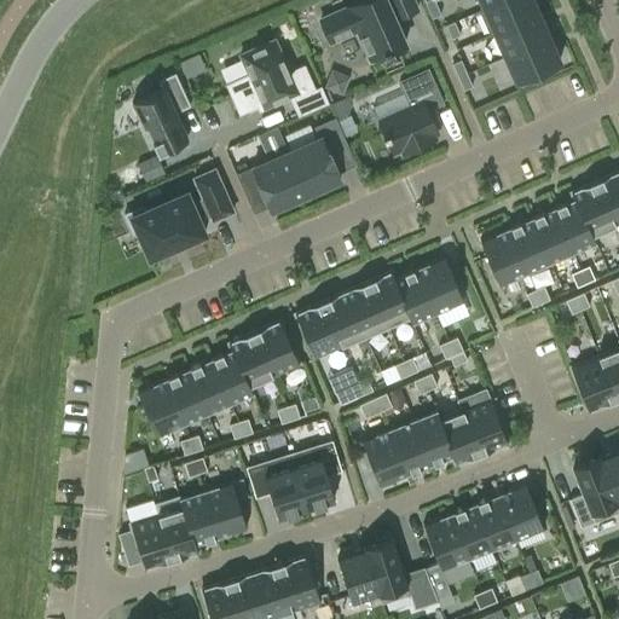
[(405,42),(394,18),(417,9),(412,0),(362,0),(320,18),(330,41),(357,29),(370,58),(405,42)]
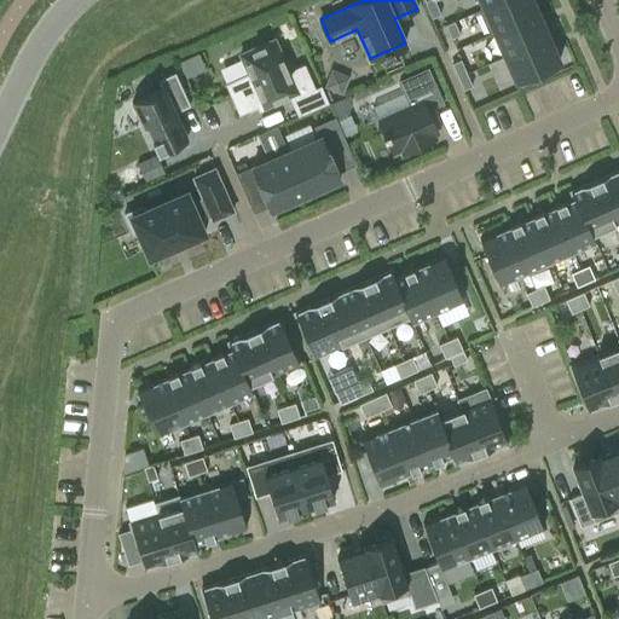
[(426,5),(432,17),(440,13),(435,0),(426,5)]
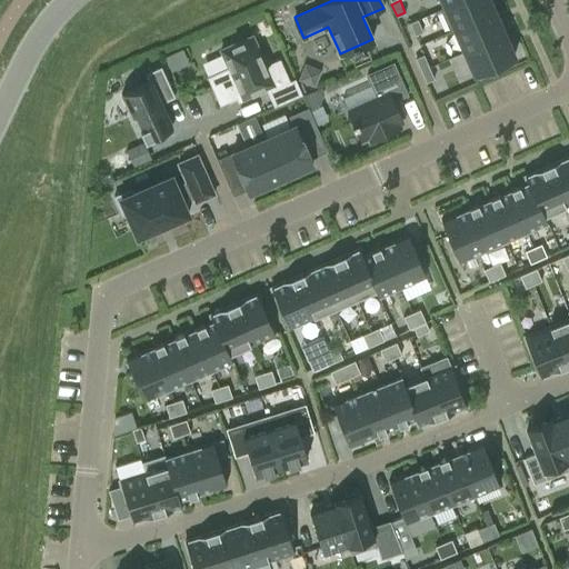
[(455,29),(495,11),(489,0),(460,0),(445,7),(445,6),(439,8),(450,32),(455,30),(455,29)]
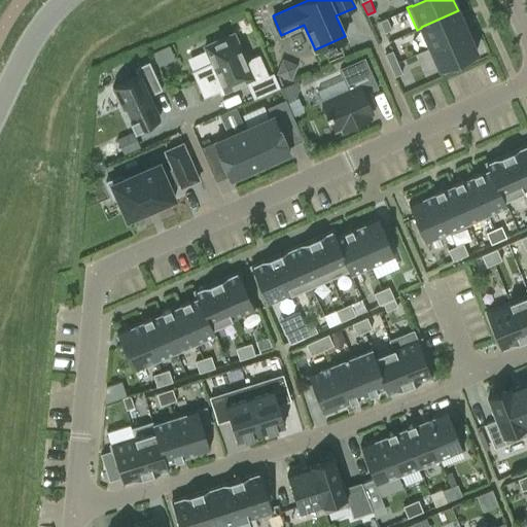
[(467,31),(458,10),(421,27),(421,28),(430,47),(467,31)]
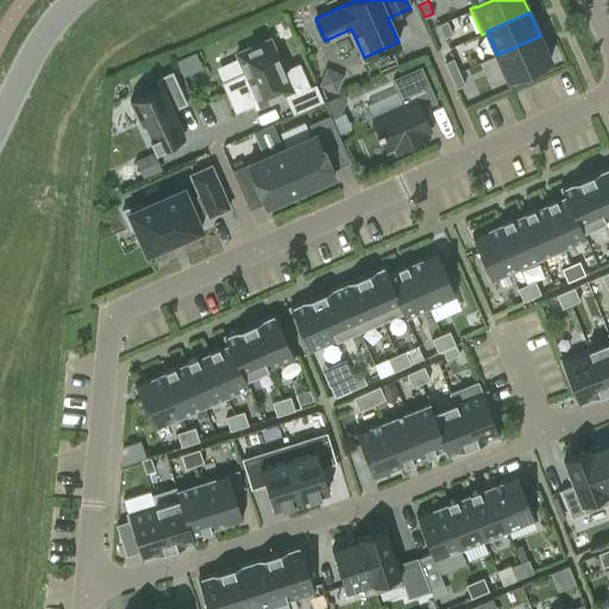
[(438,24),(444,37),(452,33),(447,20),(438,24)]
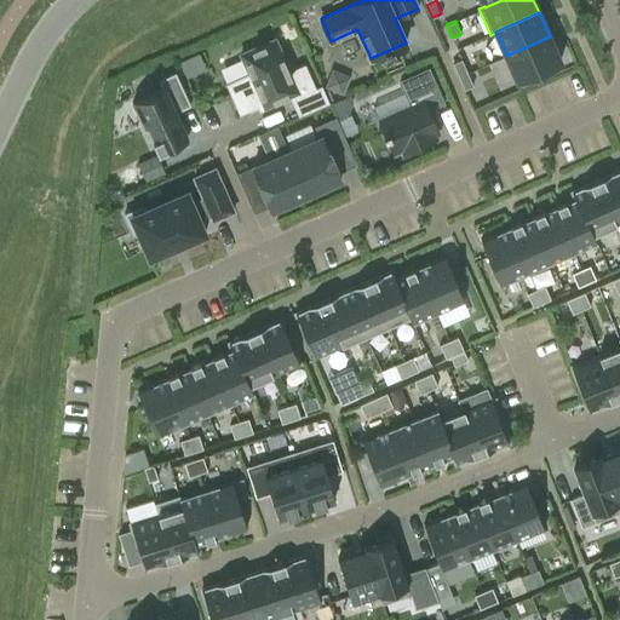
[(550,36),(506,56),(517,80),(561,62),(550,36)]
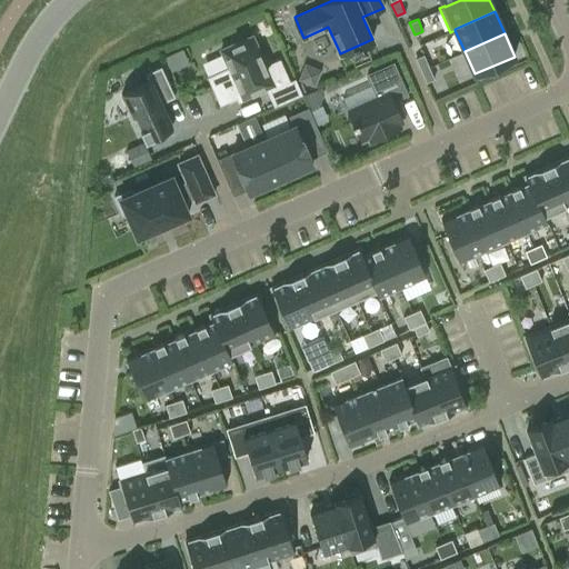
[(280,58),(265,65),(252,36),(220,50),(233,79),(212,88),(220,105),(237,97),(239,100),(255,93),(253,90),(263,86),(273,107),(302,95),(295,78),(289,80),(280,58)]
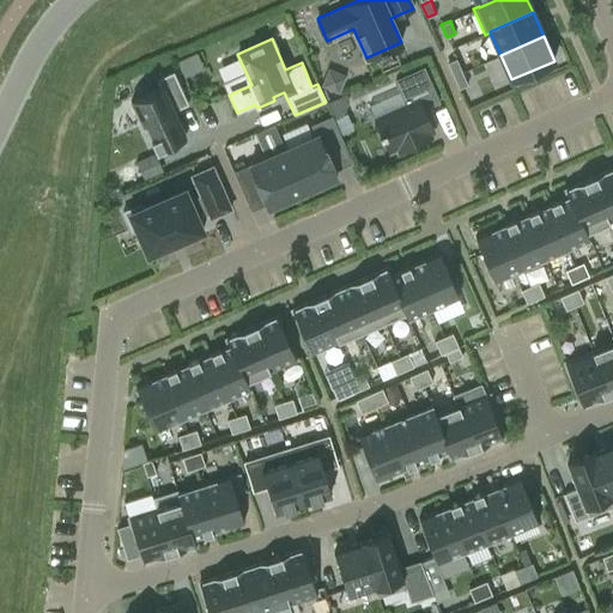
[(462,72),(456,59),(448,62),(454,76),(462,72)]
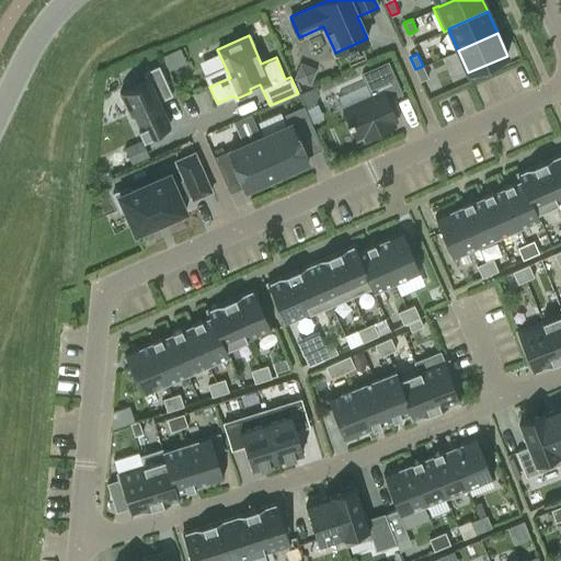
[(387,99),(401,93),(388,63),(371,69),(377,80),(366,86),(371,95),(343,107),(356,139),(364,136),(365,138),(389,127),(388,125),(397,121),(387,99)]
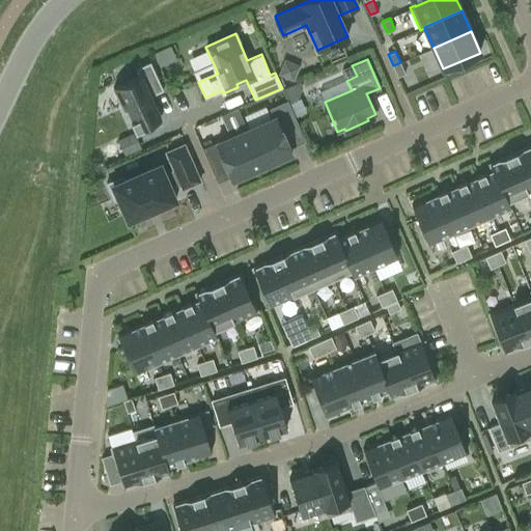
[(136,68),(139,76),(114,87),(123,108),(126,107),(136,130),(161,118),(150,96),(163,90),(150,61),(136,68)]
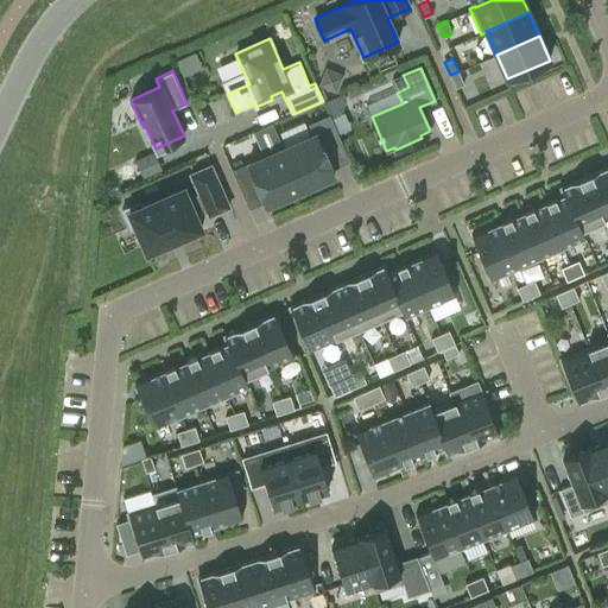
[(458,71),(450,75),(455,88),(464,84),(458,71)]
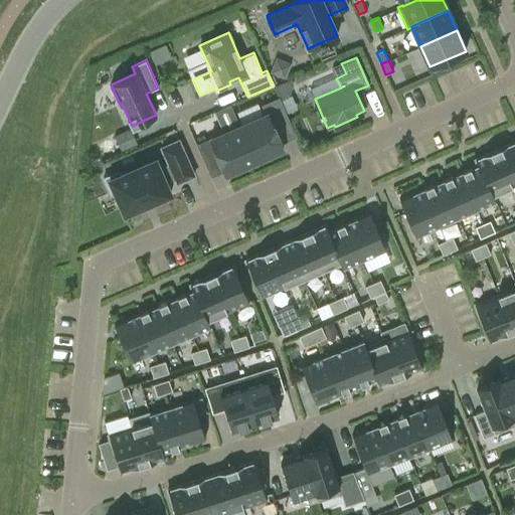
[(274,86),(278,95),(279,98),(290,93),(293,82),(291,77),(274,86)]
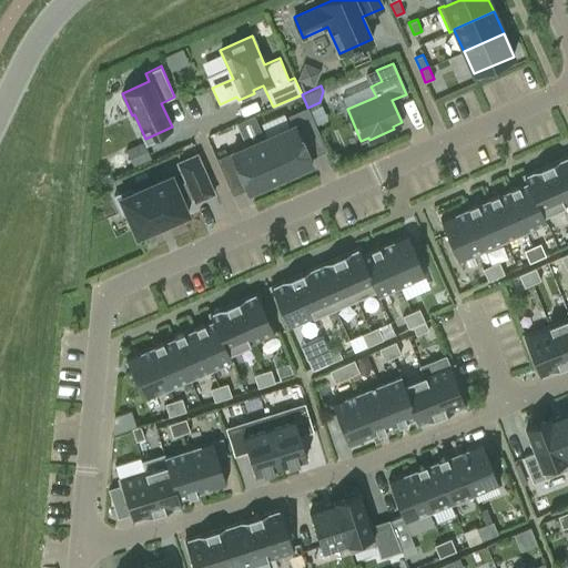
[(291,125),(263,138),(281,179),(313,164),(301,138),(317,130),(307,108),(306,104),(285,113),(291,125)]
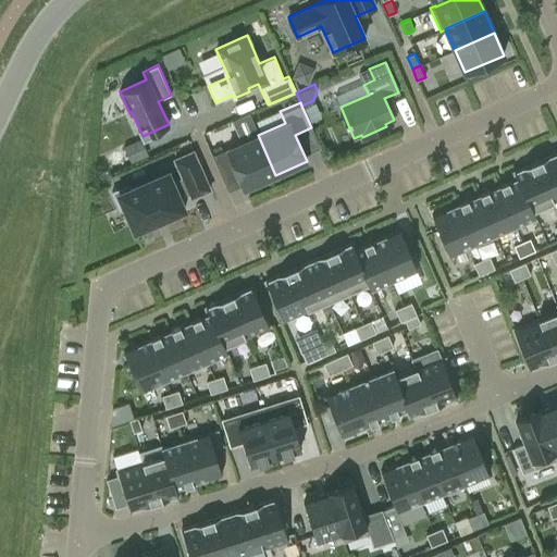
[(245,188),(275,175),(258,135),(212,156),(224,183),(239,176),(245,188)]
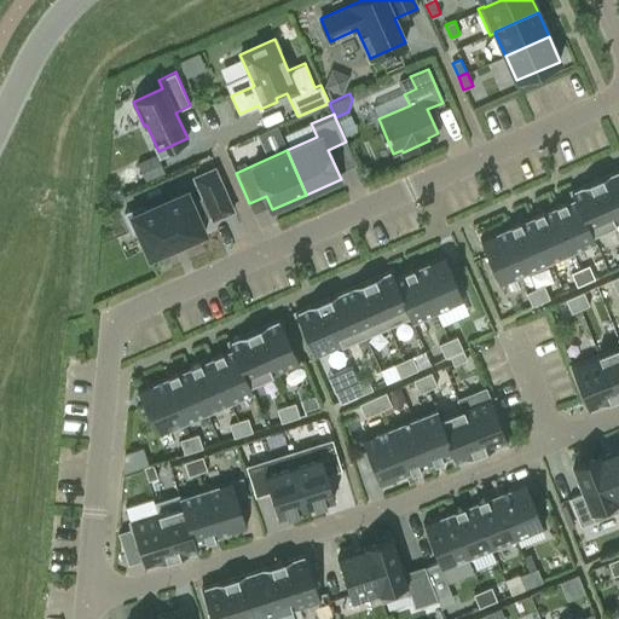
[(157,154),(139,161),(146,180),(165,173),(157,154)]
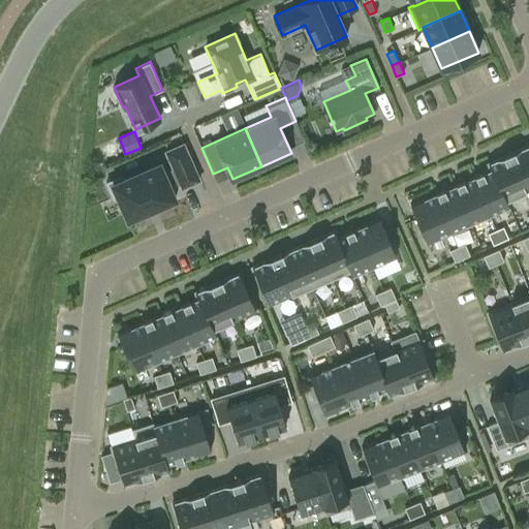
[(117,196),(127,220),(175,199),(170,188),(180,184),(182,188),(199,180),(183,144),(165,152),(173,168),(163,173),(159,163),(124,179),(122,176),(105,182),(113,198),(117,196)]
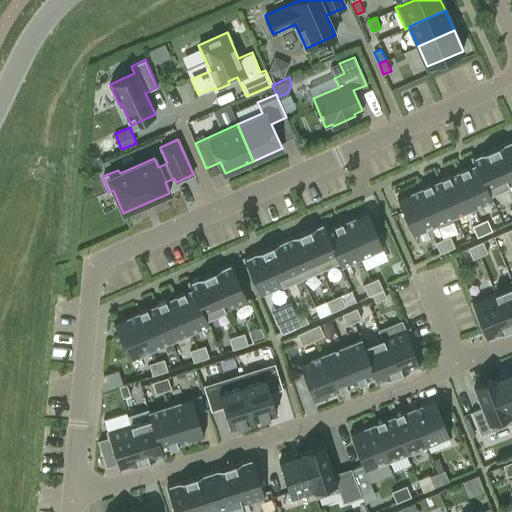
[(511,183),(511,140),(492,149),(508,185),(511,183)]
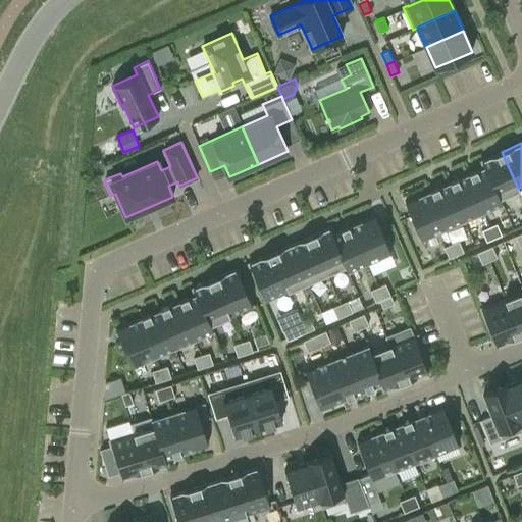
[(518,189),(502,152),(482,161),(499,198),(518,189)]
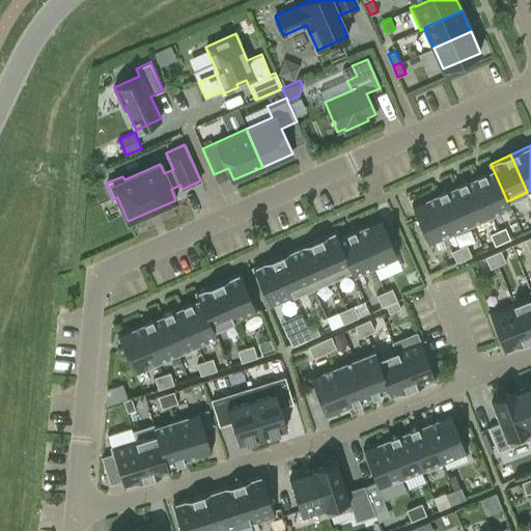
[(490,164),(493,170),(474,178),(491,217),(509,208),(507,201),(491,164),(490,164)]
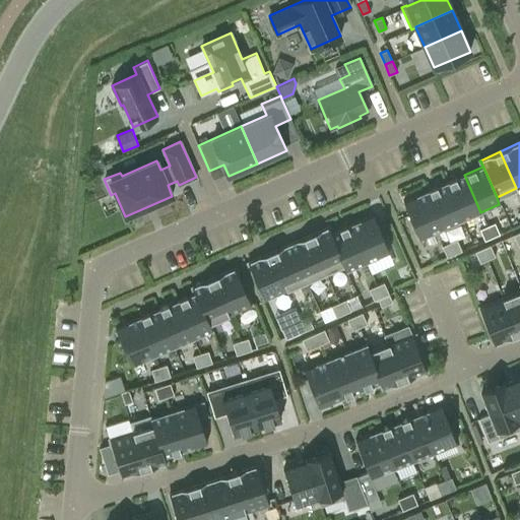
[(480,212),(464,175),(445,183),(462,220),(480,212)]
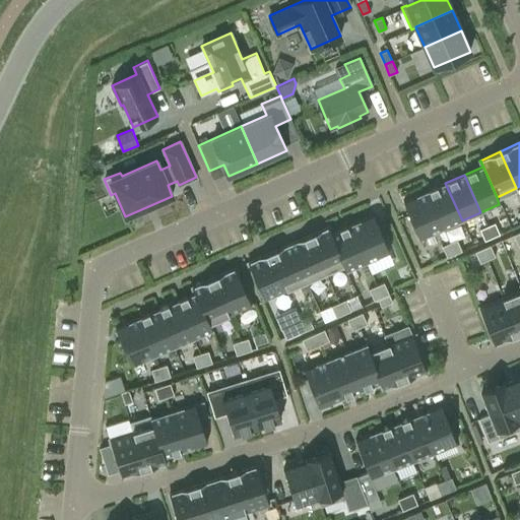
[(462,220),(445,183),(427,191),(443,229),(462,220)]
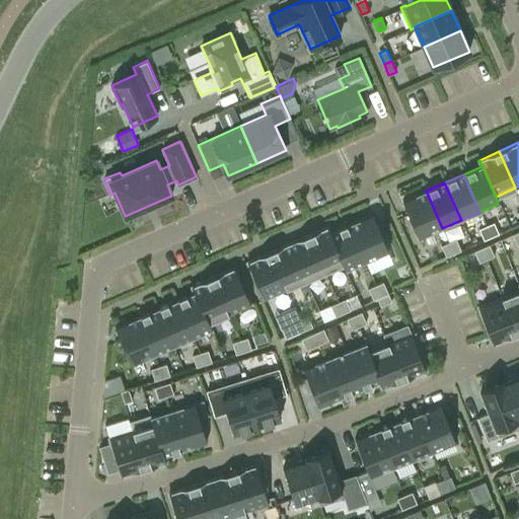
[(442,228),(426,191),(402,201),(419,238),(442,228)]
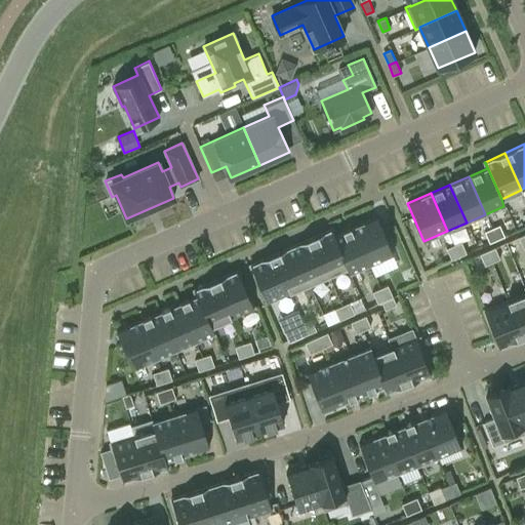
[(393,254),(376,216),(353,227),(369,265),(393,254)]
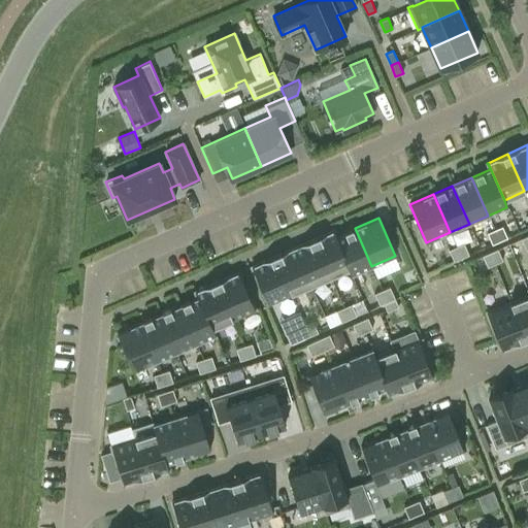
[(495,230),(500,241),(507,237),(502,226),(495,230)]
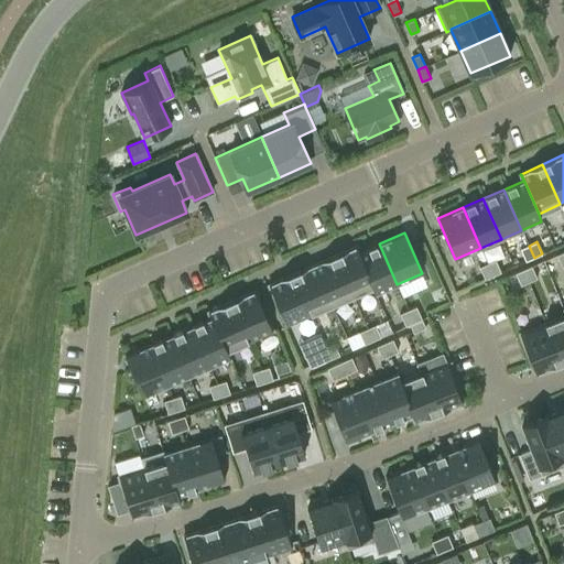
[(359,252),(356,247),(377,294),(397,284),(379,243),(359,252)]
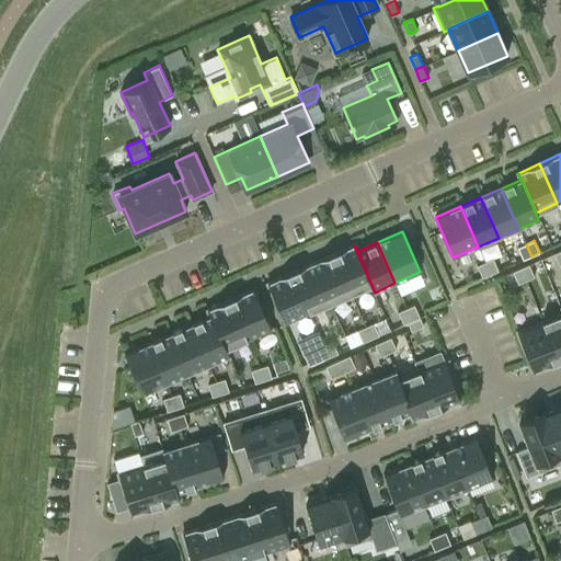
[(524,260),(531,256),(526,244),(517,248),(524,260)]
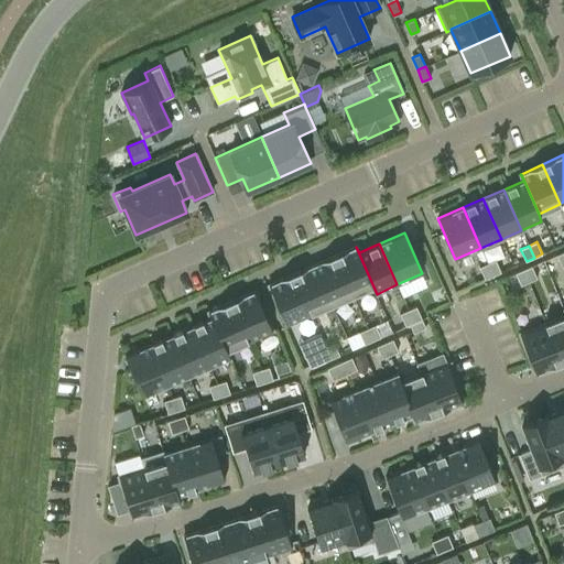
[(377,294),(356,247),(335,256),(353,294),(371,286),(376,294),(377,294)]
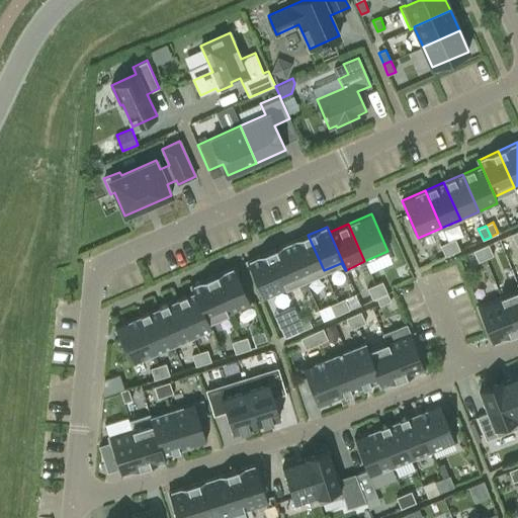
[(324,270),(308,235),(288,243),(305,279),(324,270)]
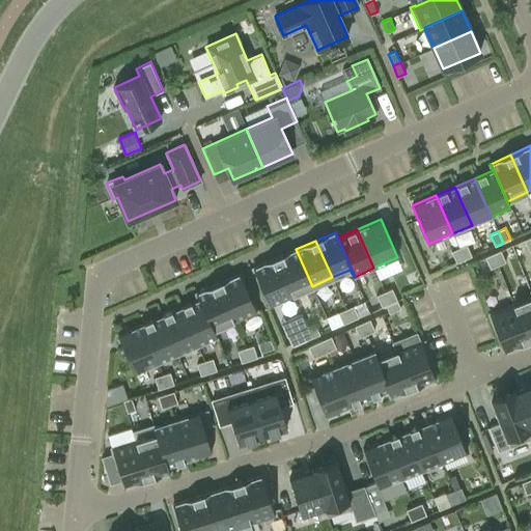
[(467,245),(459,248),(464,258),(471,255),(467,245)]
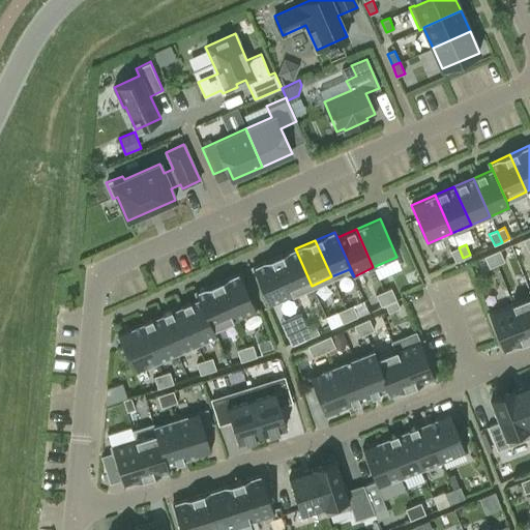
[(463,258),(459,247),(451,251),(455,261),(463,258)]
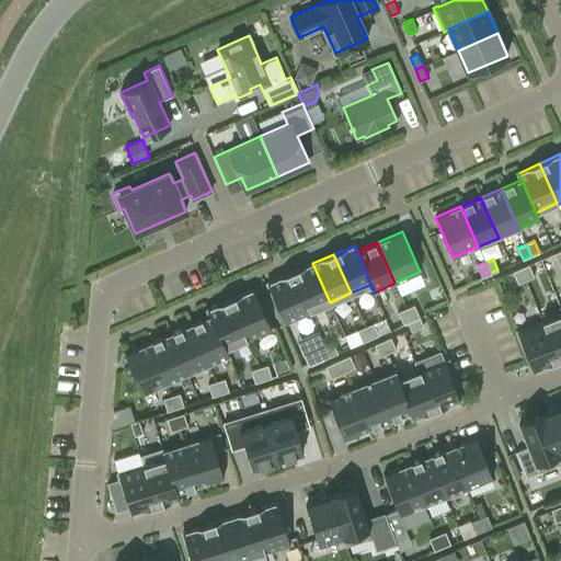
[(330,302),(312,263),(293,273),(309,311),(330,302)]
